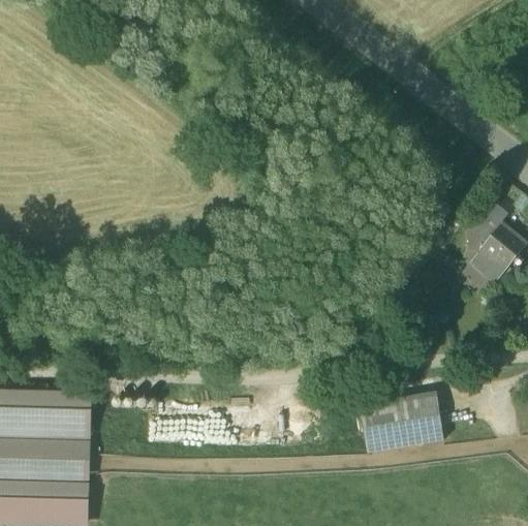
[(507,213),(484,193),(462,220),(486,240),(500,222),(507,213)]
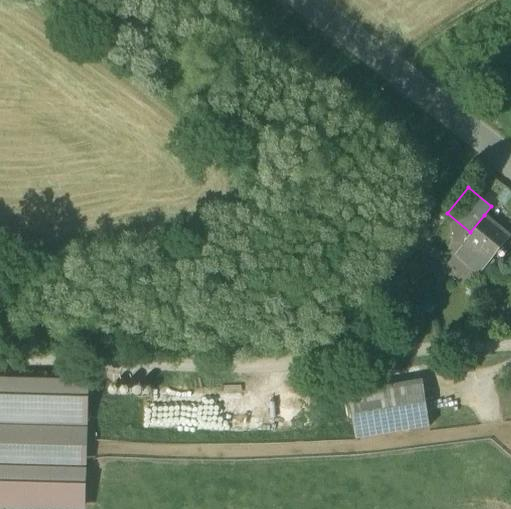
[(470,232),(464,239),(488,259),(508,234),(484,215),(470,232)]
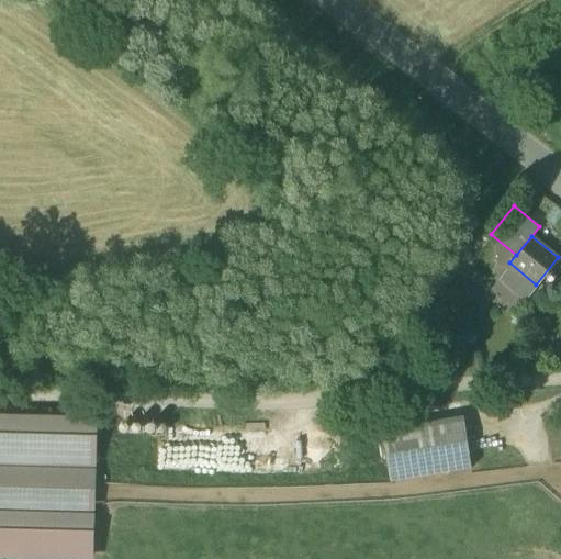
[(525,299),(536,284),(509,263),(497,277),(525,299)]
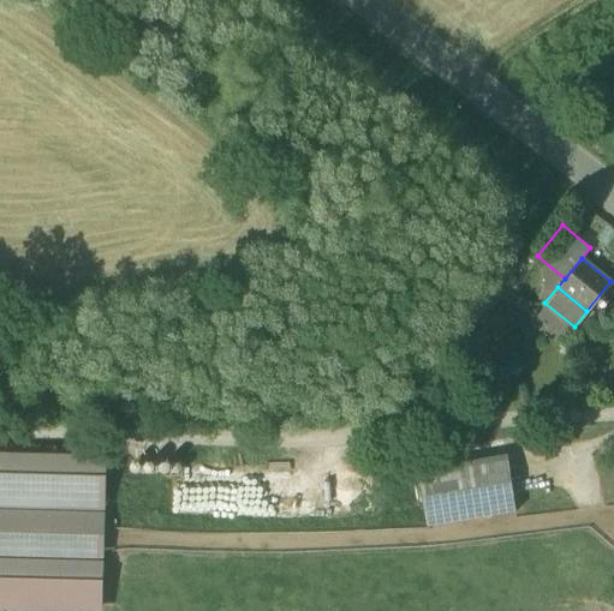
[(0,610),(101,610),(106,455),(0,451),(0,610)]
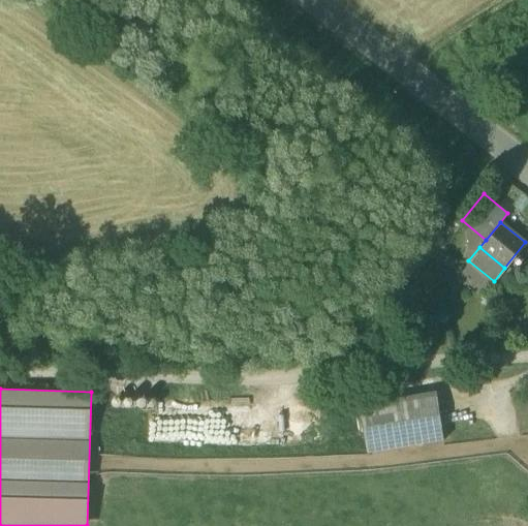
[(360,404),(368,452),(441,439),(433,392),(360,404)]
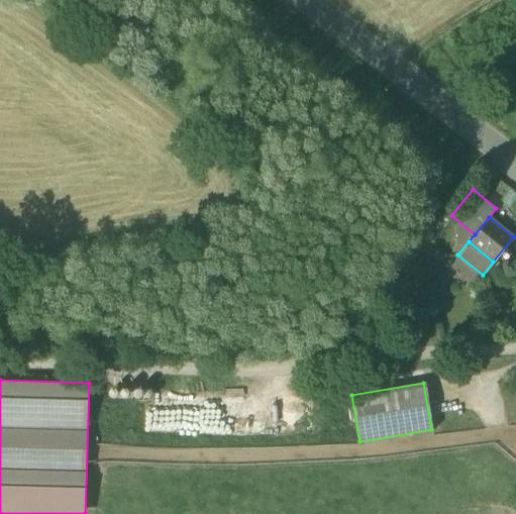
[(116,389),(112,388),(109,390),(108,394),(110,397),(114,397),(117,395),(117,392),(116,389)]
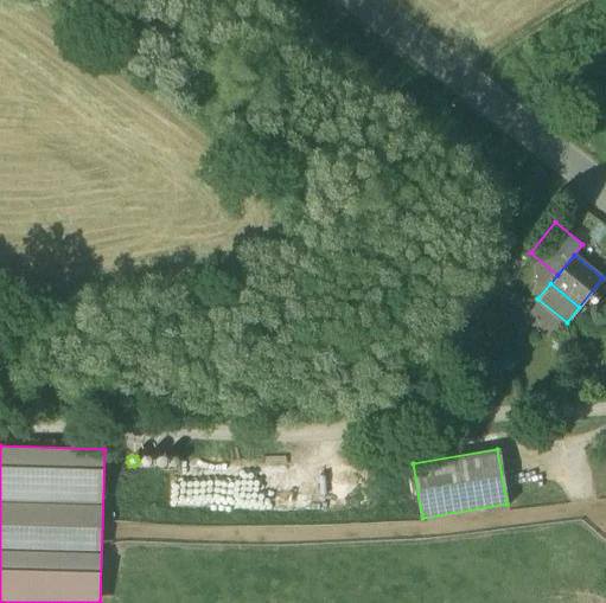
[(150,456),(146,455),(142,457),(141,461),(144,464),(147,466),(151,463),(152,460),(150,456)]
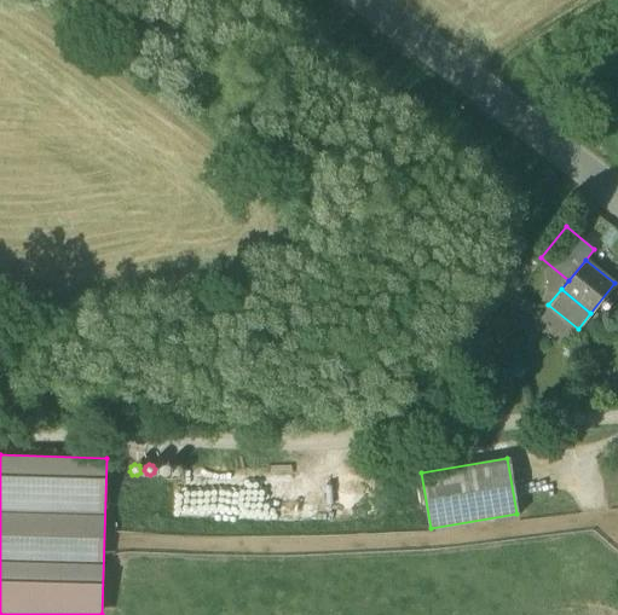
All buildings are outlined.
